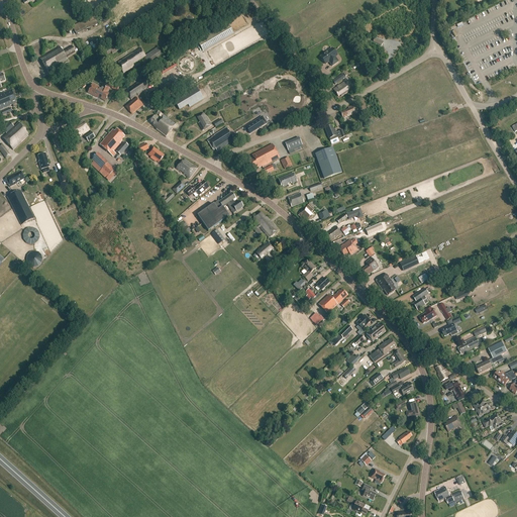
[(202,52),(233,33),(227,24),(197,42),(202,52)]
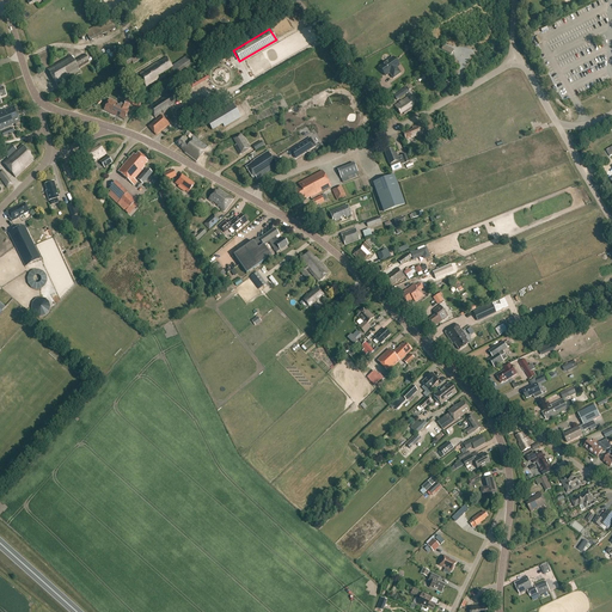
[(106,56),(110,62),(120,56),(116,50),(106,56)]
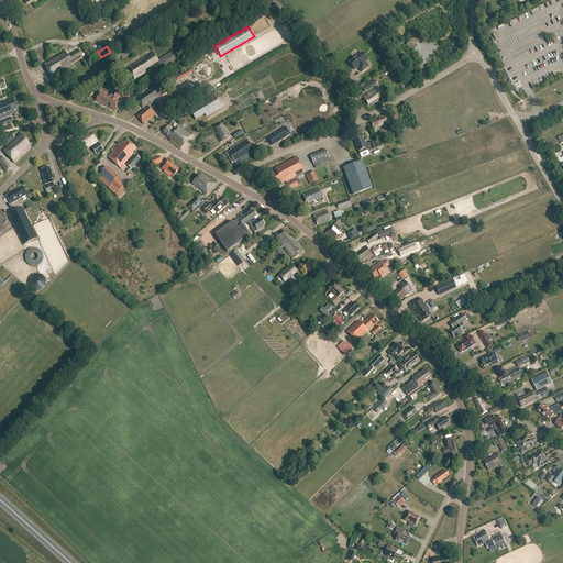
[(44,64),(43,64),(53,81),(54,80),(70,72),(69,68),(73,67),(72,64),(83,57),(78,51),(68,57),(65,52),(65,51),(63,51),(64,52),(44,64)]
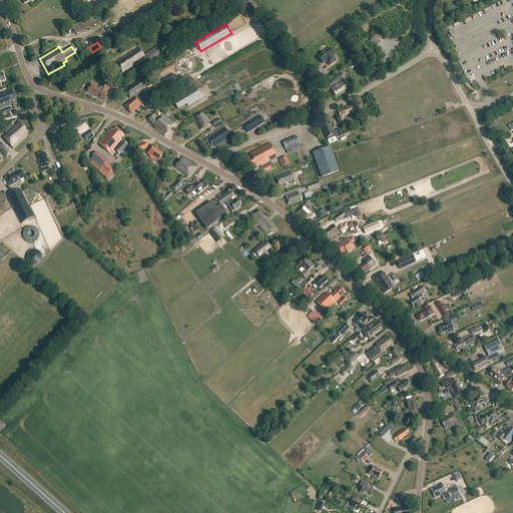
[(108,48),(102,52),(105,57),(111,53),(108,48)]
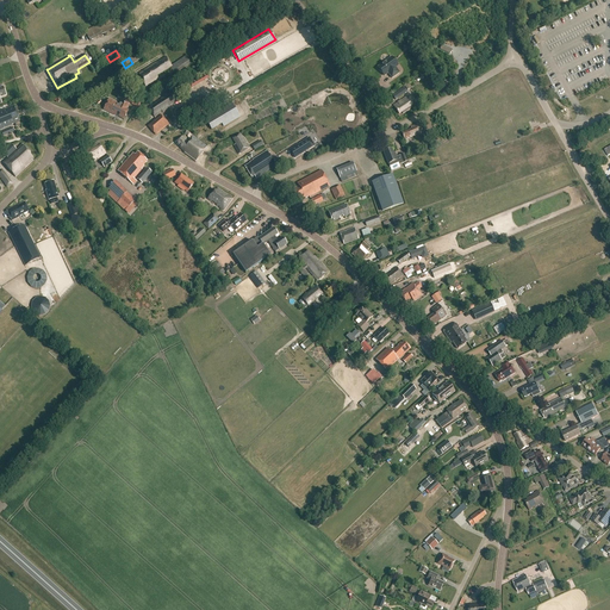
[(138,74),(145,87),(159,79),(157,76),(172,67),(166,57),(156,63),(138,74)]
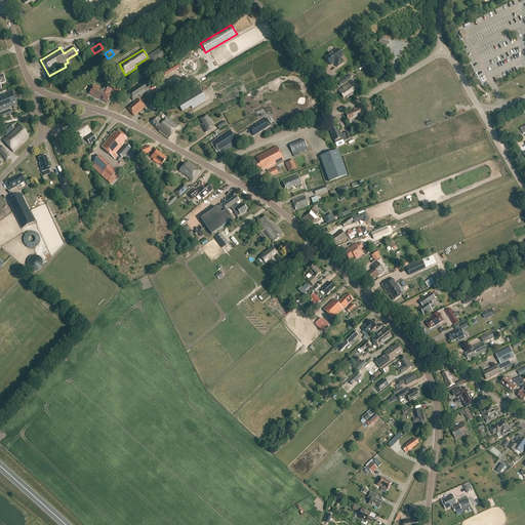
[(163,54),(160,49),(154,53),(155,55),(150,59),(152,63),(163,54)]
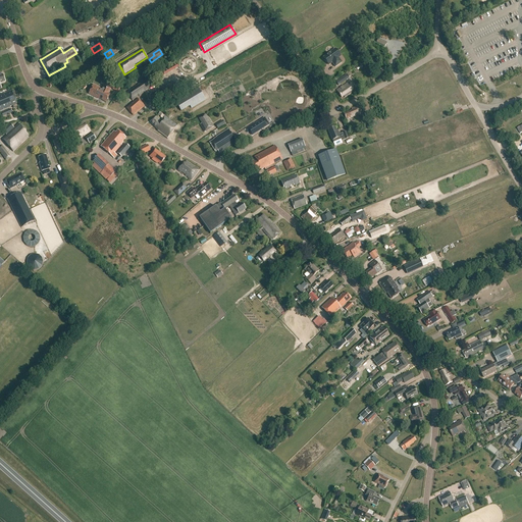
[(328,65),(331,62),(335,67),(342,62),(338,58),(341,56),(335,49),(323,58),(328,65)]
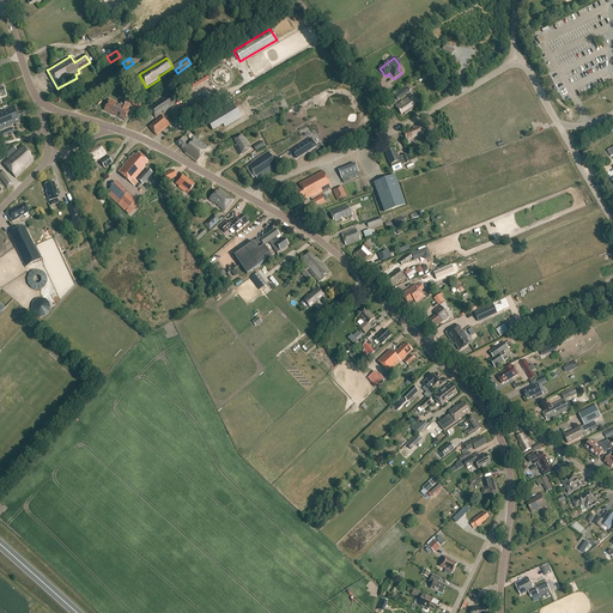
[(207,74),(190,84),(193,87),(210,78),(207,74)]
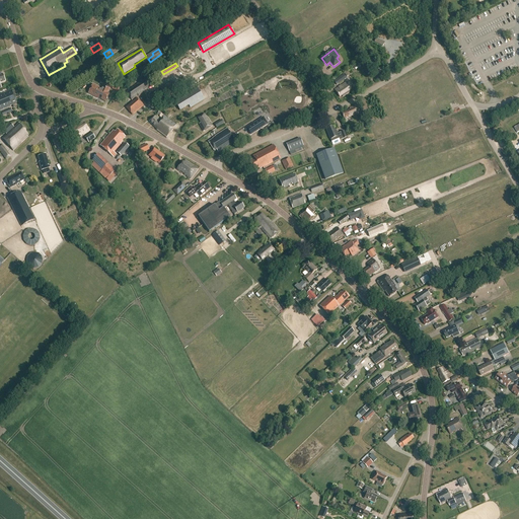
[(334,81),(337,85),(346,78),(344,74),(334,81)]
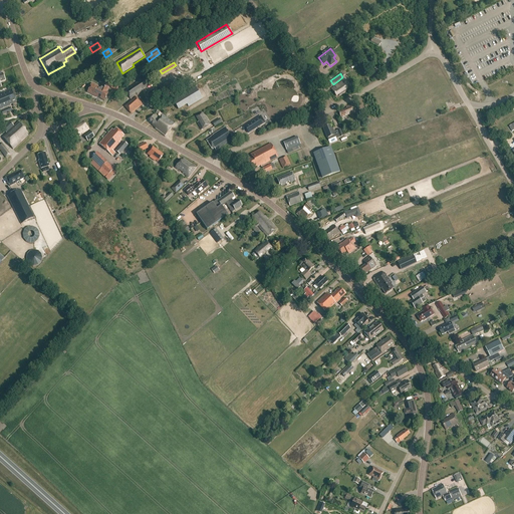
[(146,76),(124,90),(131,99),(143,91),(142,90),(151,84),(146,76)]
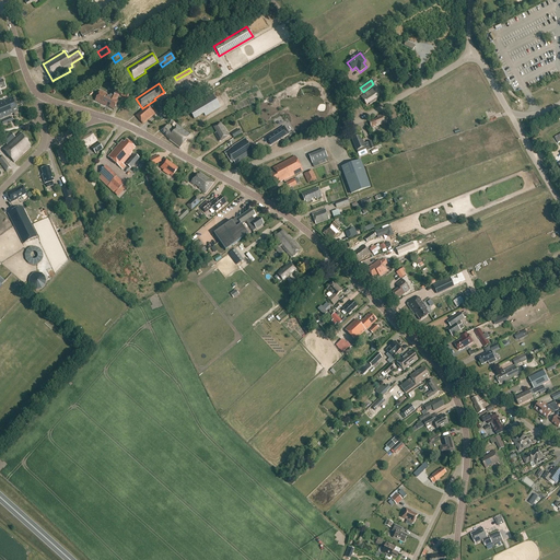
[(209,88),(190,98),(185,90),(173,96),(179,109),(211,92),(209,88)]
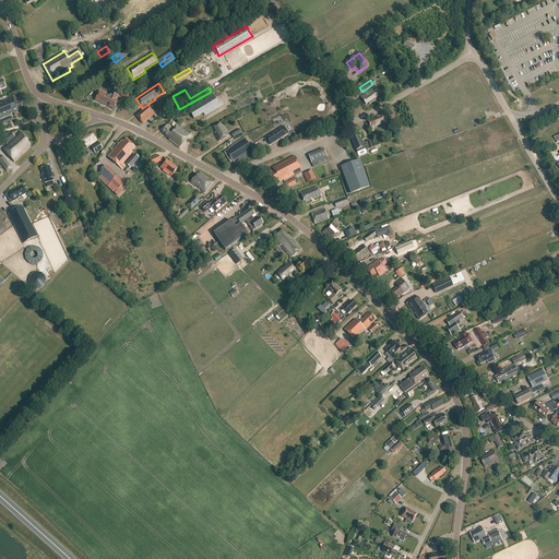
[(372,88),(360,97),(366,105),(368,103),(369,105),(379,97),(372,88)]
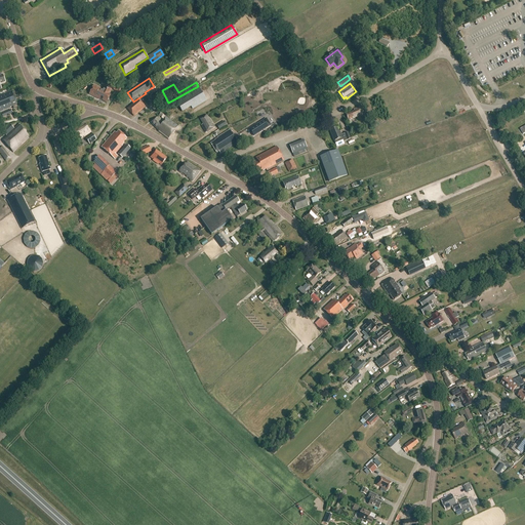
[(99,99),(107,103),(111,95),(109,94),(110,92),(104,89),(103,91),(99,90),(99,89),(93,86),(89,94),(99,101),(99,99)]
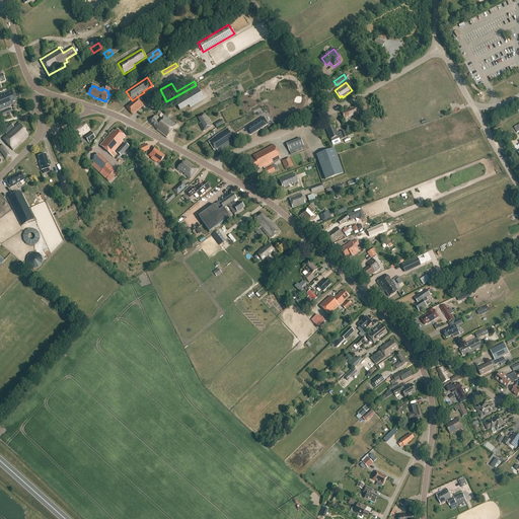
[(197,87),(174,100),(179,110),(189,105),(190,107),(204,99),(197,87)]
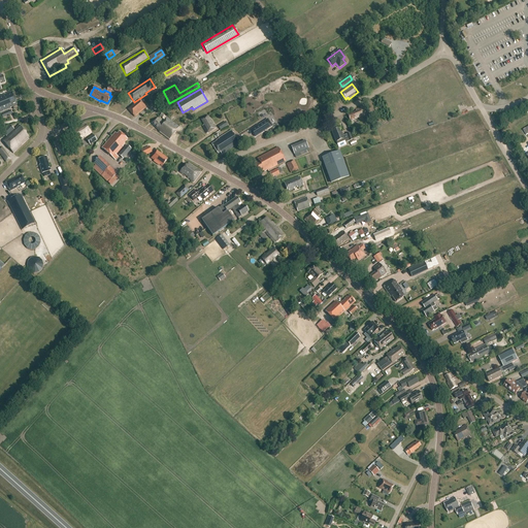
[(12,92),(0,97),(0,112),(10,109),(9,108),(12,107),(13,109),(18,108),(17,105),(18,104),(12,92)]
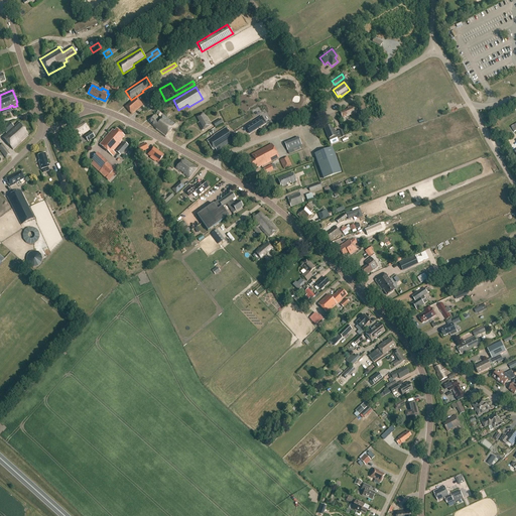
[(142,105),(135,98),(125,107),(131,114),(142,105)]
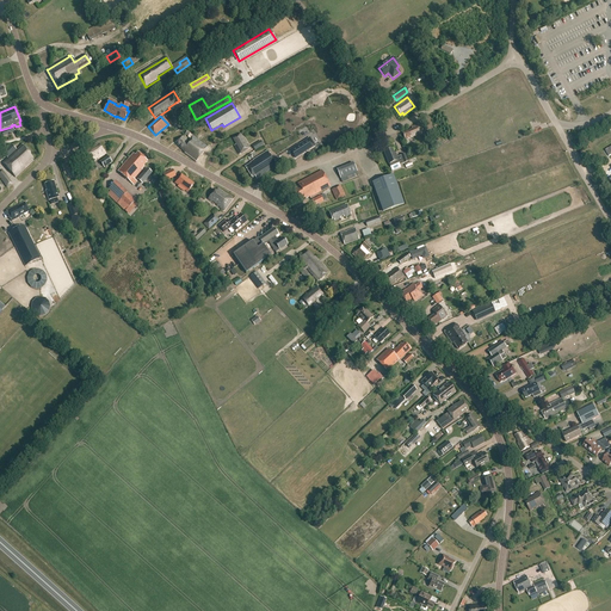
[(412,129),(402,134),(406,141),(421,134),(418,125),(412,128),(412,129)]
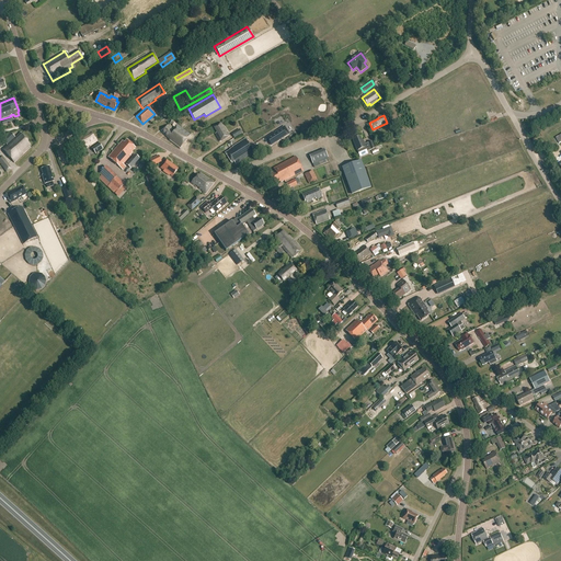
[(170,123),(175,127),(172,130),(168,126),(161,132),(169,138),(170,141),(180,149),(191,136),(171,121),(170,123)]
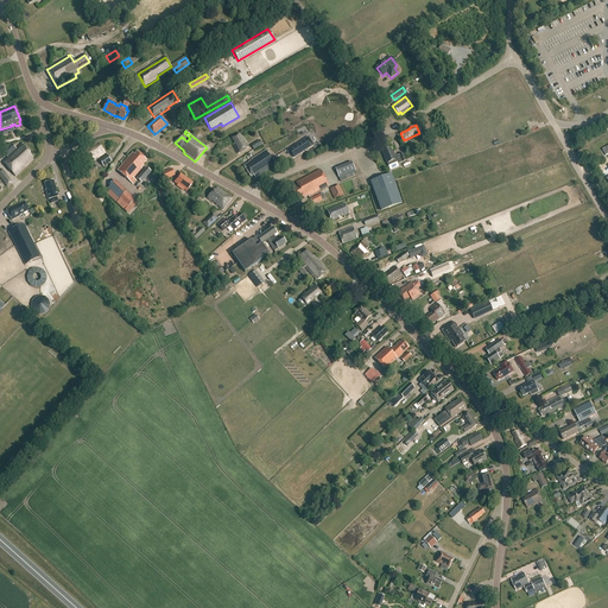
[(233,146),(238,154),(248,150),(244,139),(242,140),(240,134),(232,139),(235,145),(233,146)]
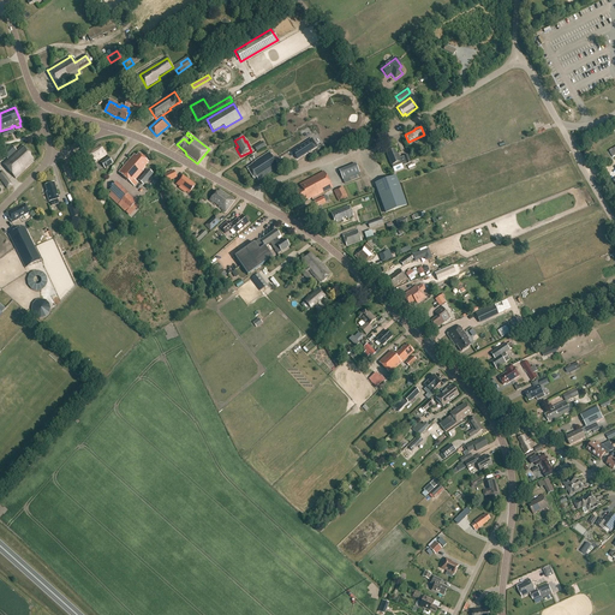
[(614,139),(602,148),(605,154),(609,151),(613,157),(614,156),(614,139)]
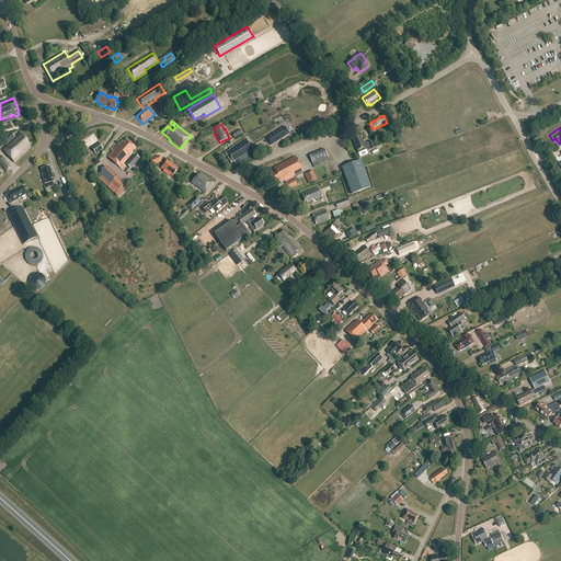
[(274,133),(266,138),(271,146),(288,135),(289,135),(286,130),(284,133),(282,129),(279,130),(274,134),(274,133)]
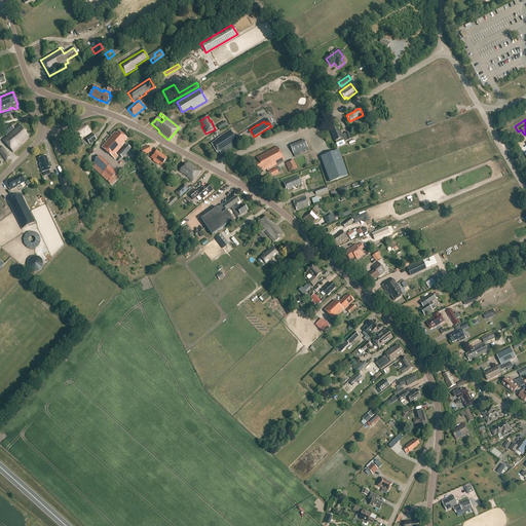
[(91,133),(84,122),(76,127),(76,129),(71,133),(76,142),(82,139),(91,133)]
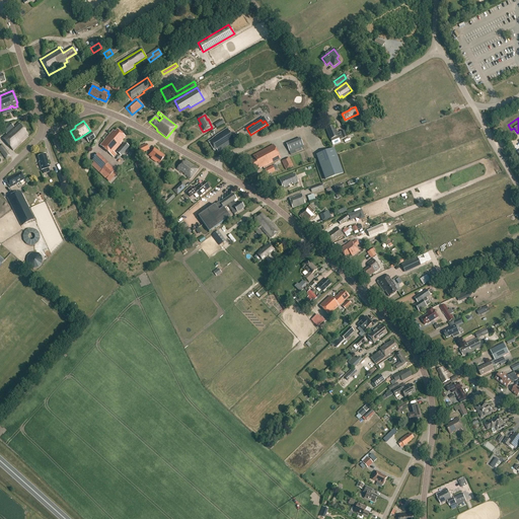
[(3,127),(0,129),(0,130),(1,132),(2,131),(6,135),(13,128),(10,124),(5,129),(3,127)]
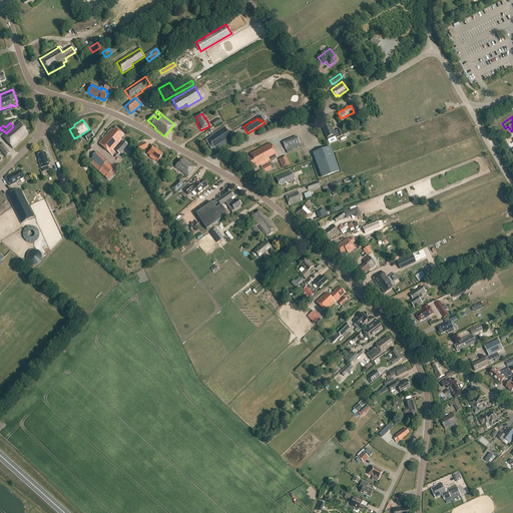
[(19,122),(17,125),(16,124),(3,137),(13,149),(28,135),(26,133),(27,132),(24,130),(25,129),(19,122)]
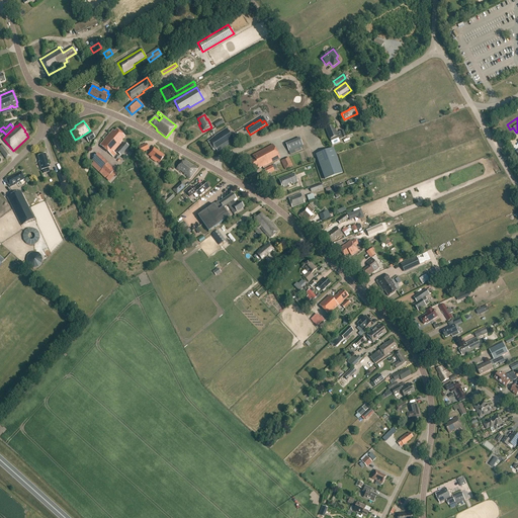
[(337,137),(339,140),(342,139),(346,138),(343,131),(337,134),(336,133),(335,133),(332,126),(325,130),(330,140),(337,137)]
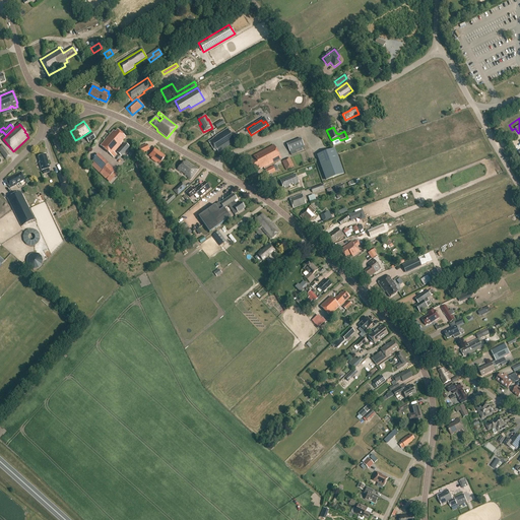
[(208,143),(214,151),(217,150),(218,152),(236,141),(228,129),(215,136),(216,137),(213,139),(208,143)]
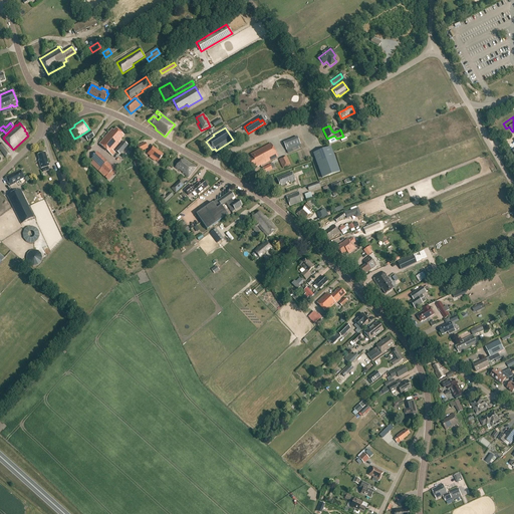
[(99,145),(113,157),(115,154),(112,152),(119,144),(119,143),(121,141),(120,140),(124,137),(115,129),(113,132),(112,130),(99,145)]
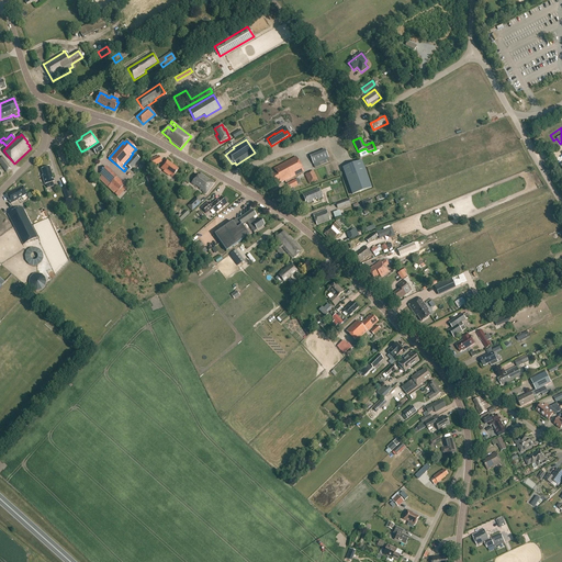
[(91,149),(96,155),(103,149),(99,144),(91,149)]
